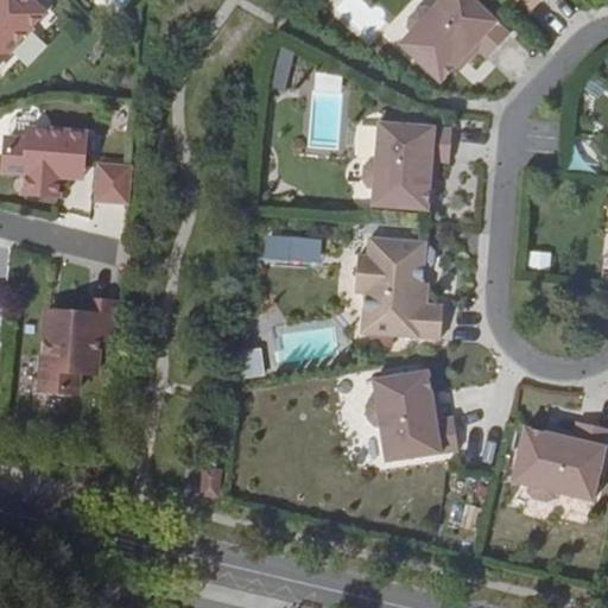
[(0,0),(0,61),(45,14),(29,0),(0,0)]
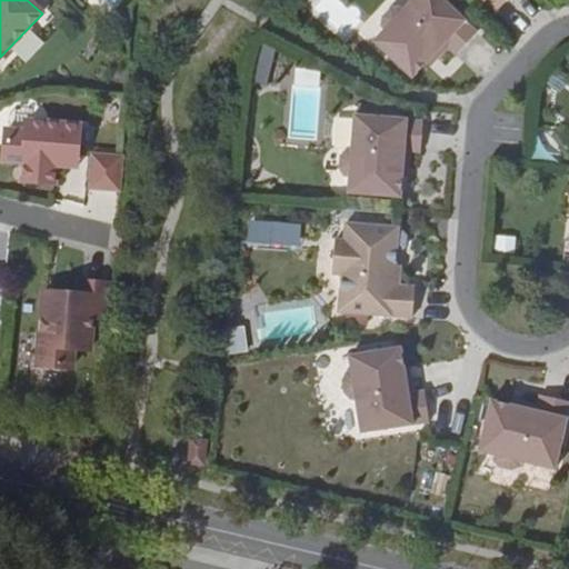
[(448,47),(456,55),(477,32),(442,0),(411,0),(402,10),(385,29),(373,41),(411,77),(432,56),(437,59),(448,47)]
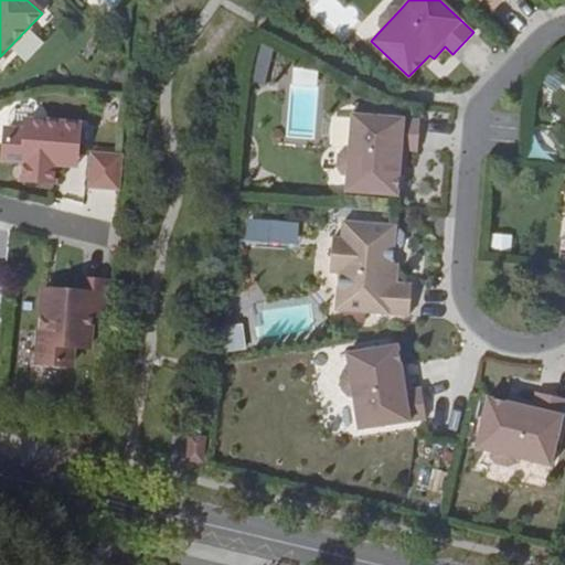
[(480,0),(492,11),(502,0),(480,0)]
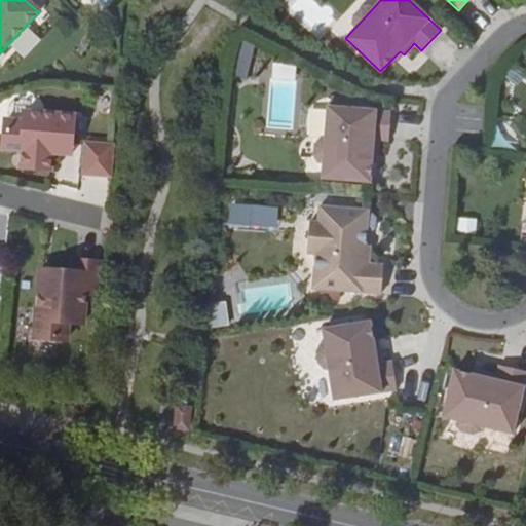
[(355,27),(372,9),(369,6),(361,8),(353,15),(352,24),(355,27)]
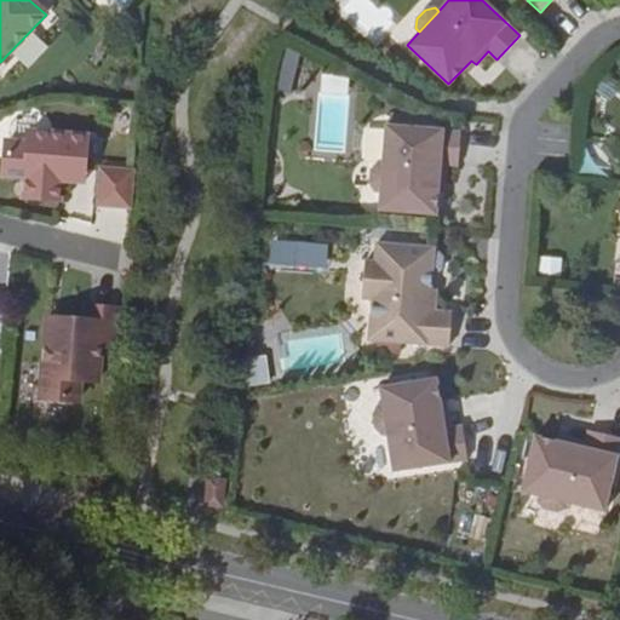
[(446,165),(458,166),(460,131),(440,130),(428,130),(429,118),(390,114),(389,126),(386,126),(383,164),(380,191),(379,210),(436,214),(438,182),(445,183),(446,165)]
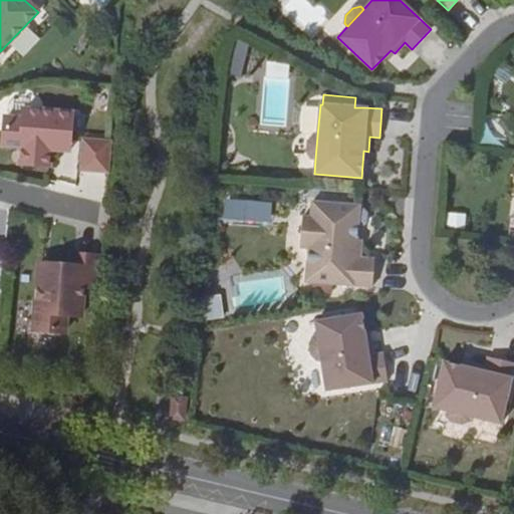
[(364,97),(355,97),(354,107),(364,107),(364,97)]
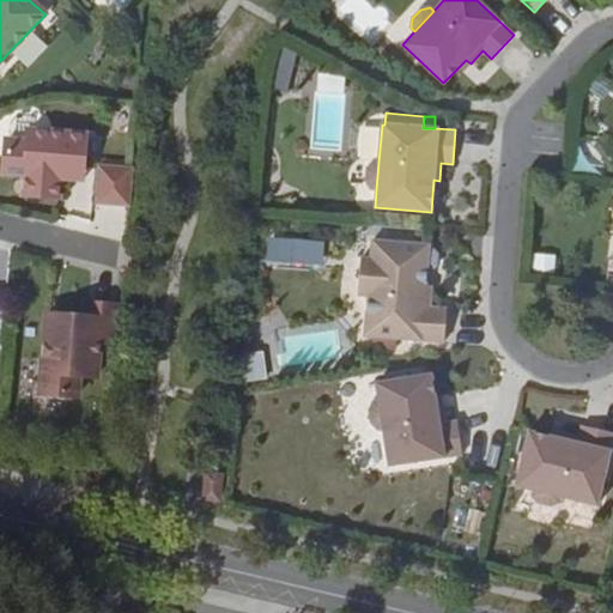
[(85,168),(87,135),(29,131),(28,141),(6,140),(4,174),(25,175),(24,196),(58,199),(60,177),(72,178),(73,167),(85,168)]
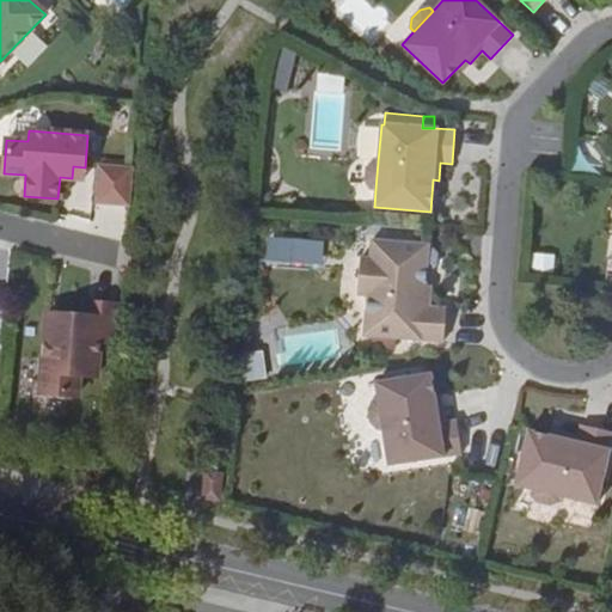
[(375,189),(378,161),(373,161),(366,169),(366,181),(371,189),(375,189)]
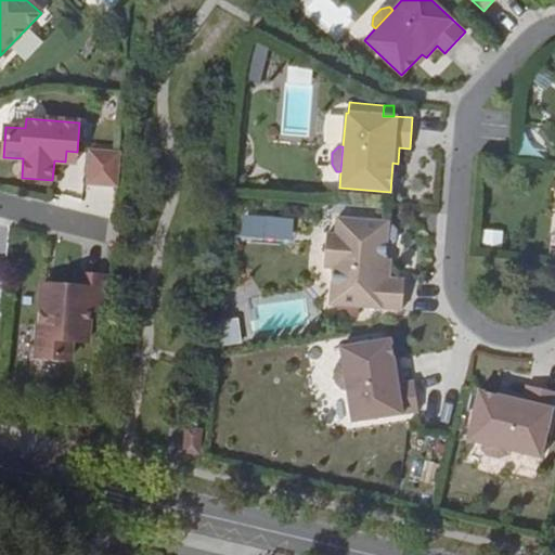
[(76,163),(77,152),(66,151),(65,162),(76,163)]
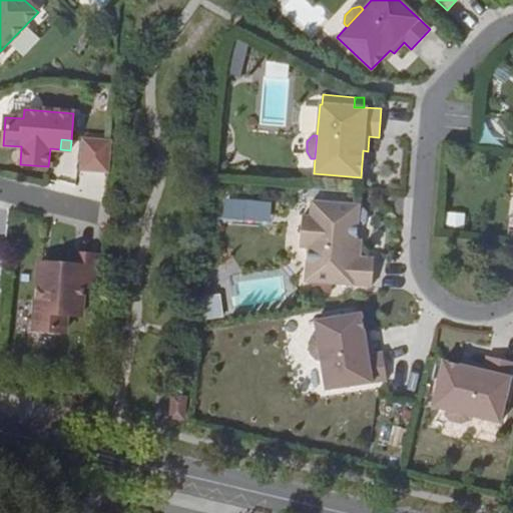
[(111,141),(110,140),(83,139),(80,169),(109,172),(111,141)]
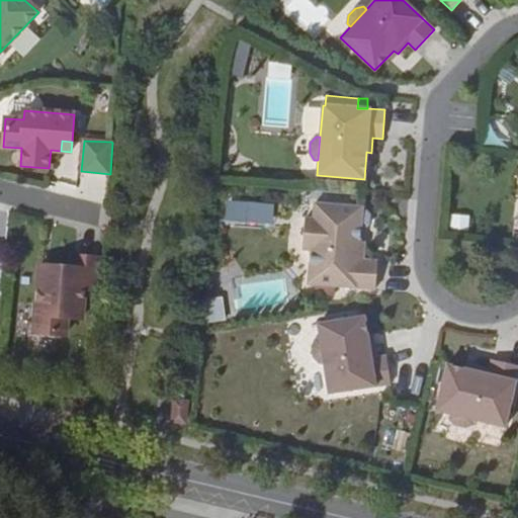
[(273,204),(226,201),(225,221),(272,223),(273,204)]
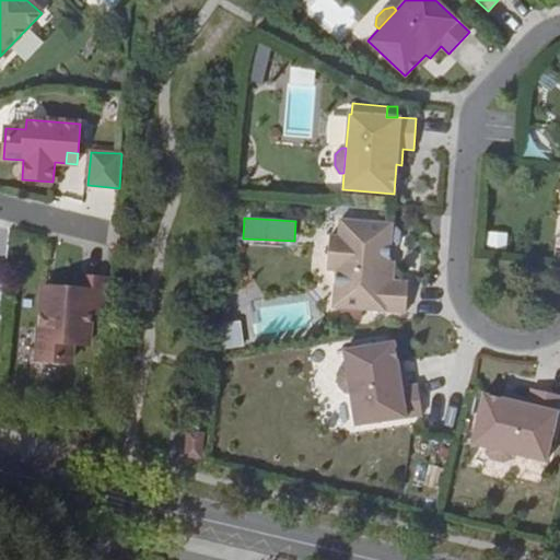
[(334,307),(406,313),(408,282),(393,281),(394,261),(388,260),(388,246),(394,246),(398,243),(399,232),(395,228),(392,228),(392,224),(340,220),(338,236),(329,236),(327,270),(336,271),(334,307)]
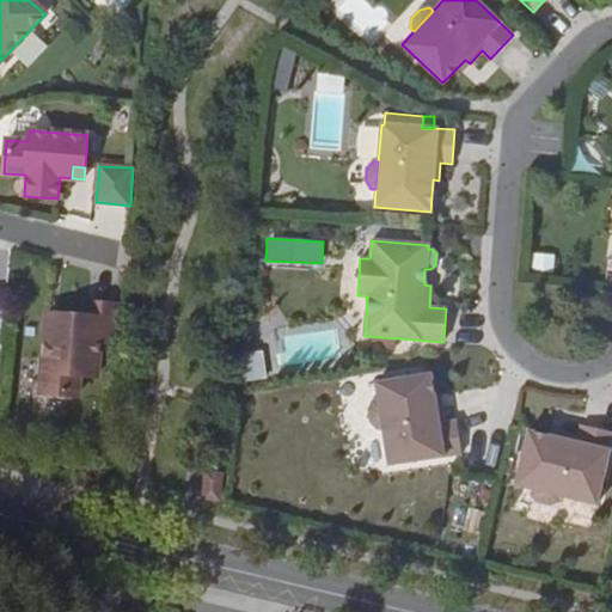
[(118,346),(122,305),(85,301),(84,317),(61,316),(60,328),(48,328),(42,393),(79,397),(80,375),(99,377),(102,344),(118,346)]
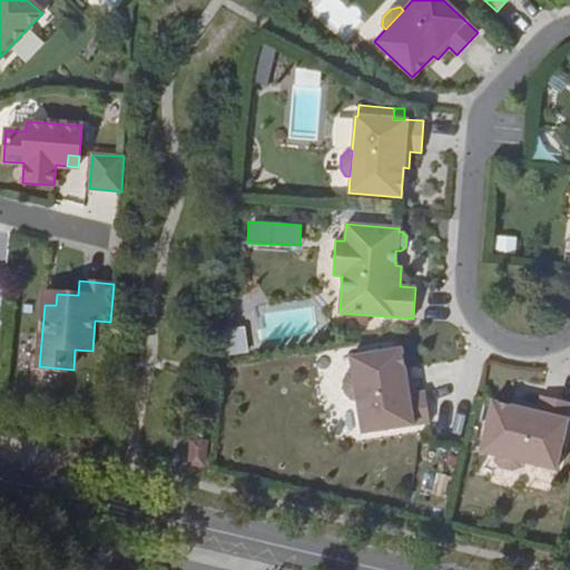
[(57,294),(45,293),(45,305),(56,305),(57,294)]
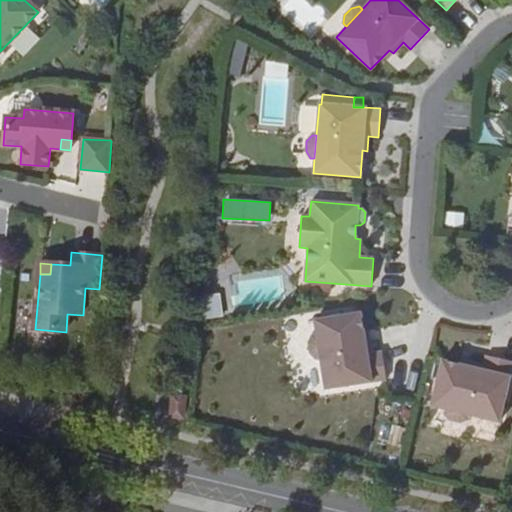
[(221,294),(200,297),(204,320),(224,317),(221,294)]
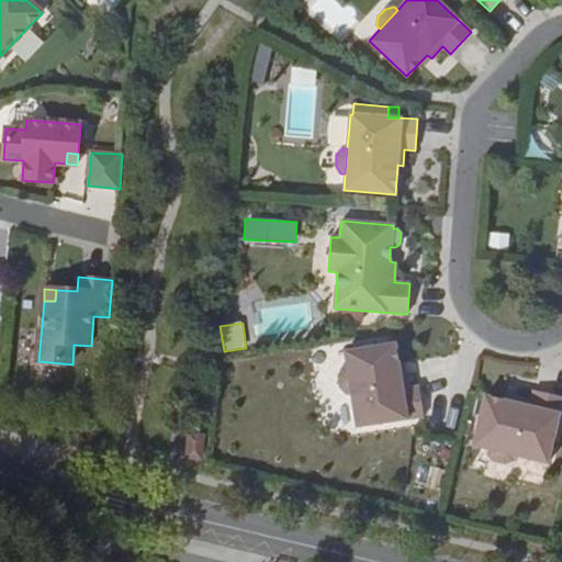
[(395,344),(345,351),(347,369),(343,369),(338,377),(340,388),(346,394),(351,393),(357,428),(424,417),(419,386),(408,389),(405,372),(400,373),(395,344)]
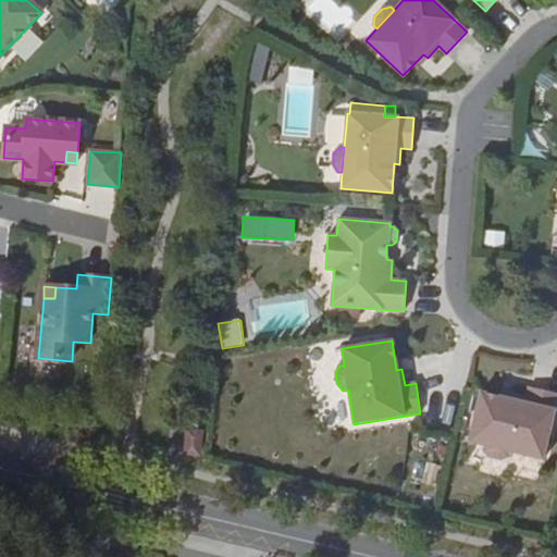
[(509,450),(543,459),(556,397),(556,393),(528,386),(525,397),(510,394),(509,399),(480,392),(469,441),(484,445),(483,450),(490,456),(499,459),(508,456),(509,450)]
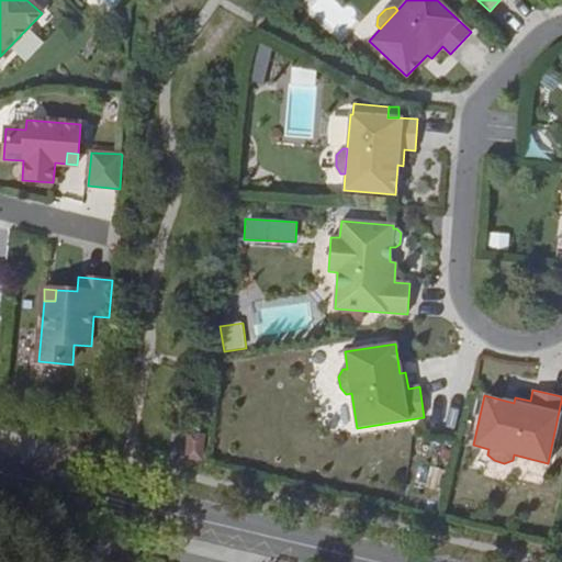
[(203,436),(191,435),(189,456),(201,457),(203,436)]
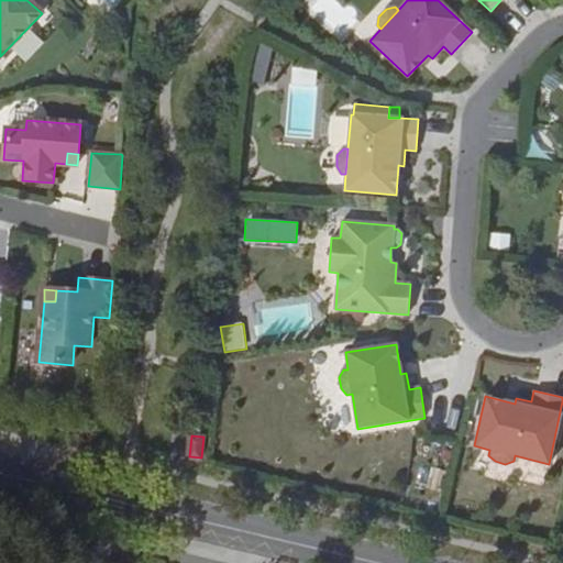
All buildings are outlined.
